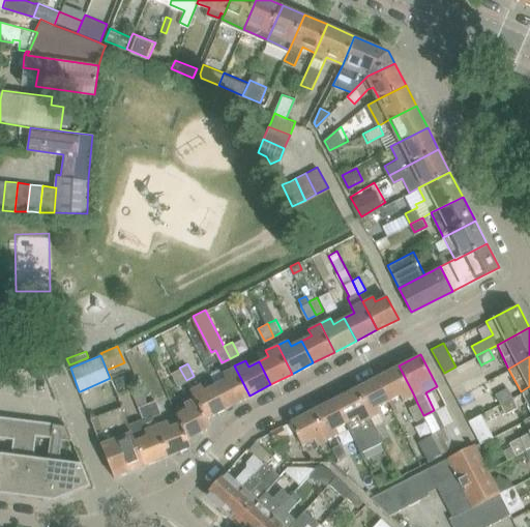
[(222,369),(211,374),(215,383),(228,406),(249,396),(234,366),(224,372),(222,369)]
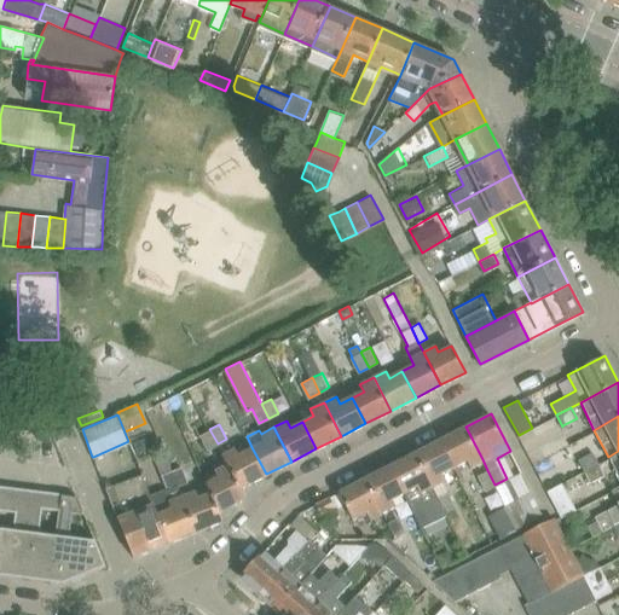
[(466,427),(440,440),(453,466),(468,459),(472,465),(482,459),(466,427)]
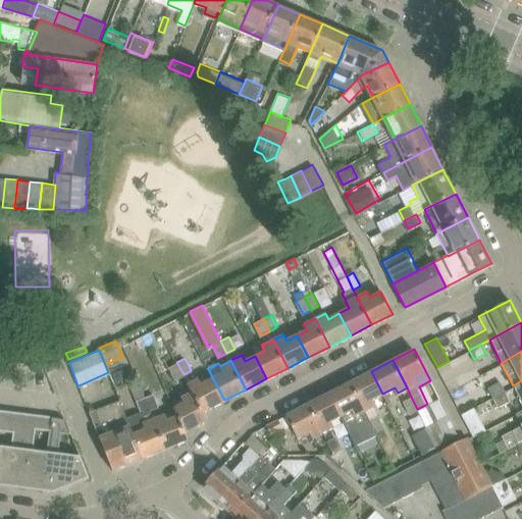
[(175,378),(184,374),(176,362),(169,366),(175,378)]
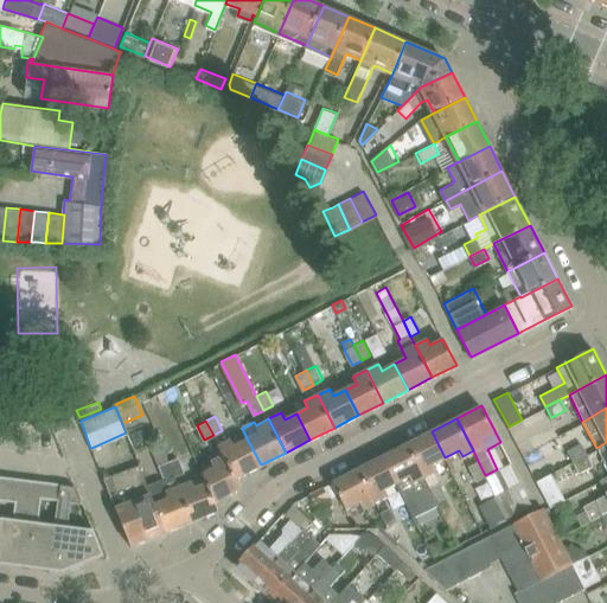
[(432,431),(407,444),(435,500),(446,495),(434,470),(436,469),(434,463),(445,457),(432,431)]
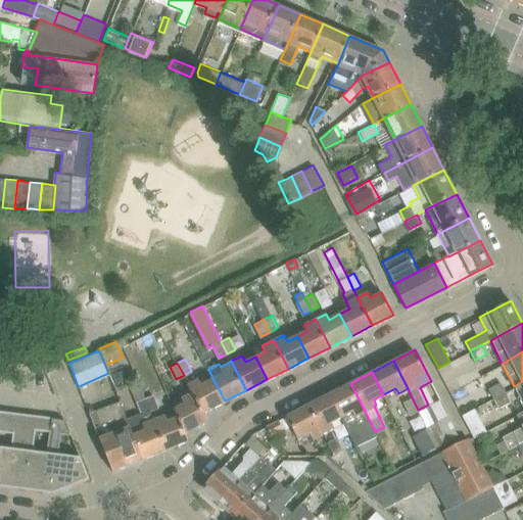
[(203,412),(225,400),(212,378),(202,383),(199,377),(188,383),(192,390),(203,412)]
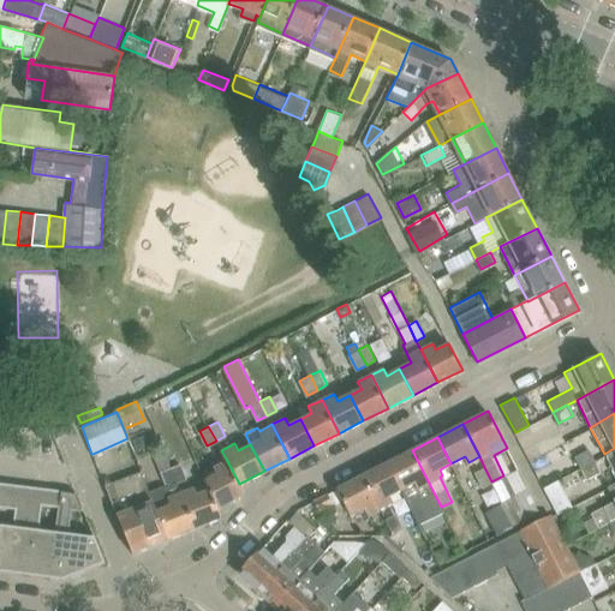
[(579,467),(593,459),(589,448),(573,455),(579,467)]
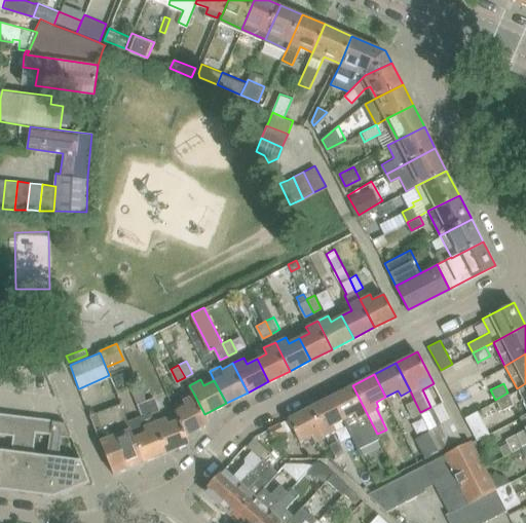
[(525,406),(525,383),(517,388),(525,406)]
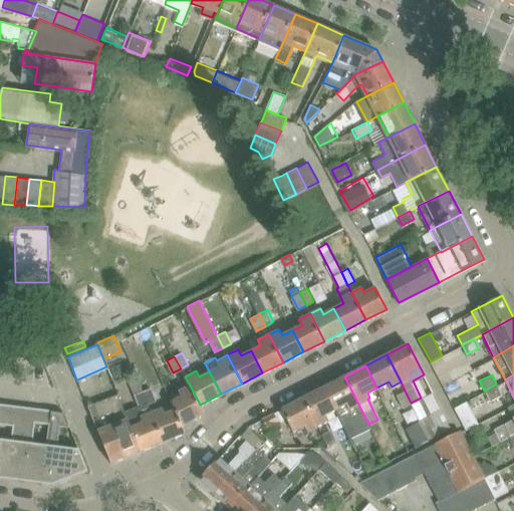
[(370,427),(369,425),(343,376),(323,387),(334,410),(349,438),(370,427)]
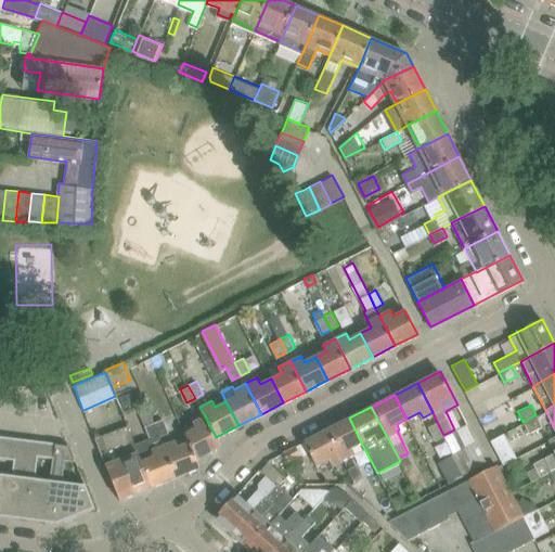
[(184,432),(189,440),(196,459),(220,446),(216,437),(204,414),(193,420),(196,427),(184,432)]
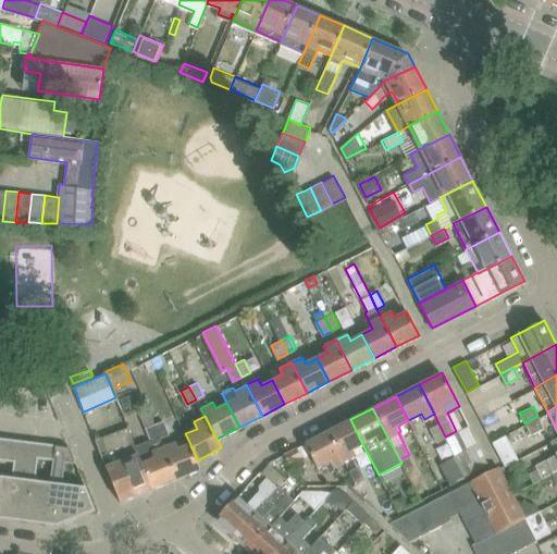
[(544,428),(537,416),(524,423),(531,434),(544,428)]
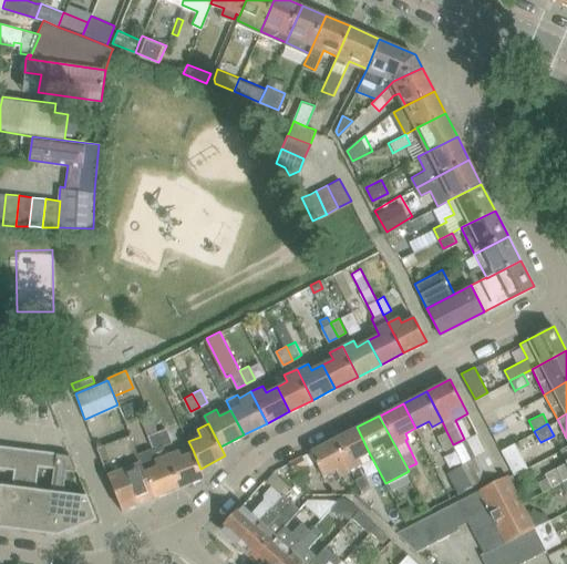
[(333,439),(349,470),(362,463),(359,457),(369,452),(357,427),(333,439)]
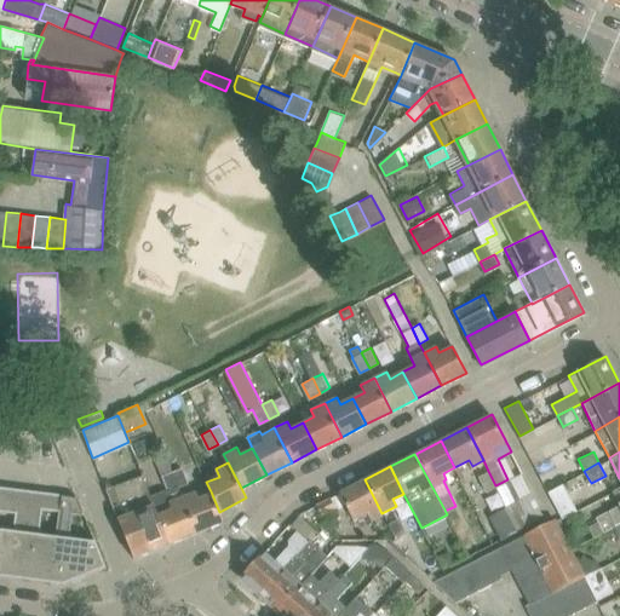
[(172,471),(178,487),(188,483),(182,467),(172,471)]
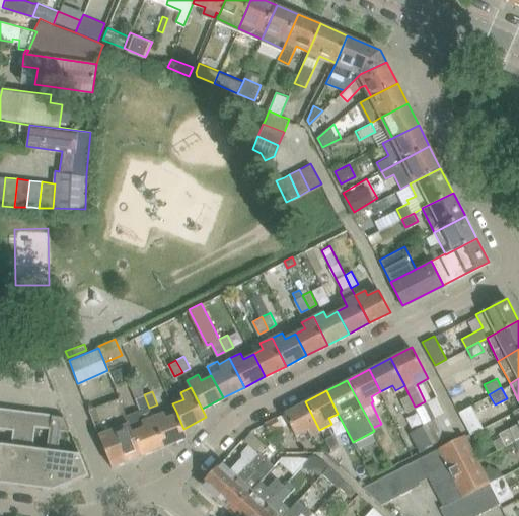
[(140,409),(125,415),(141,455),(147,452),(163,446),(152,415),(149,408),(144,394),(136,398),(140,409)]
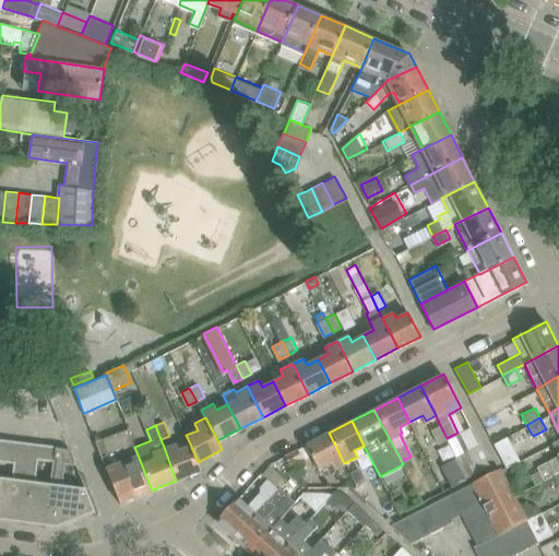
[(439,444),(448,439),(447,438),(440,425),(431,430),(439,444)]
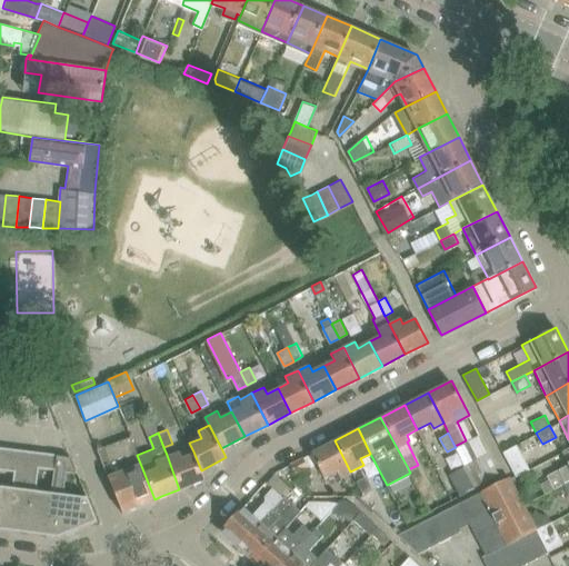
[(122,512),(155,499),(137,455),(130,436),(97,449),(122,512)]
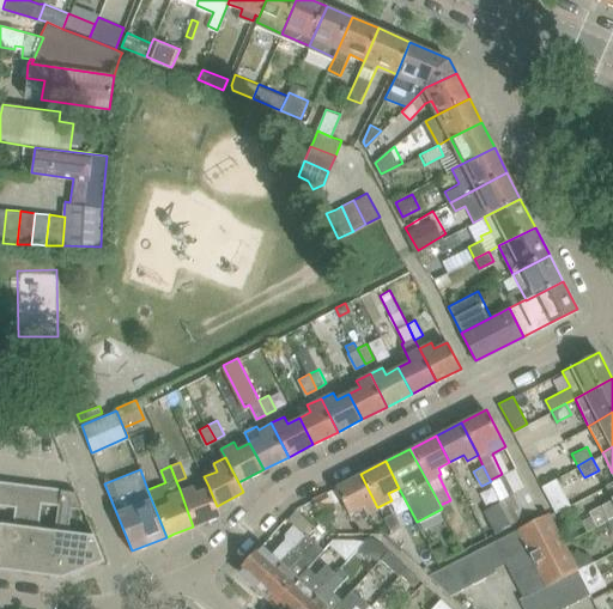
[(360,474),(335,487),(349,513),(363,506),(366,512),(377,507),(360,474)]
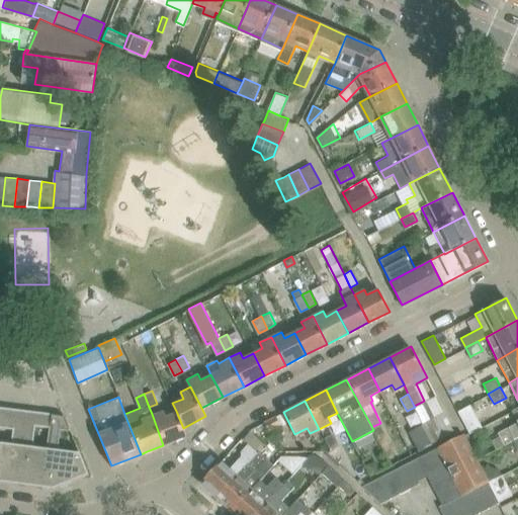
[(468,403),(456,409),(468,431),(481,425),(468,403)]
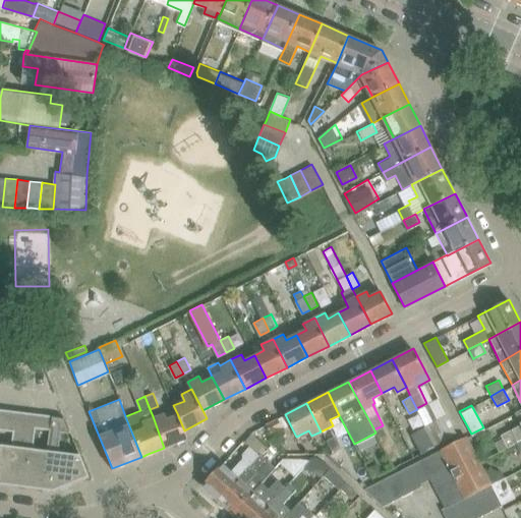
[(1,408),(0,413),(0,428),(13,430),(11,446),(0,444),(0,483),(16,486),(26,412),(1,408)]
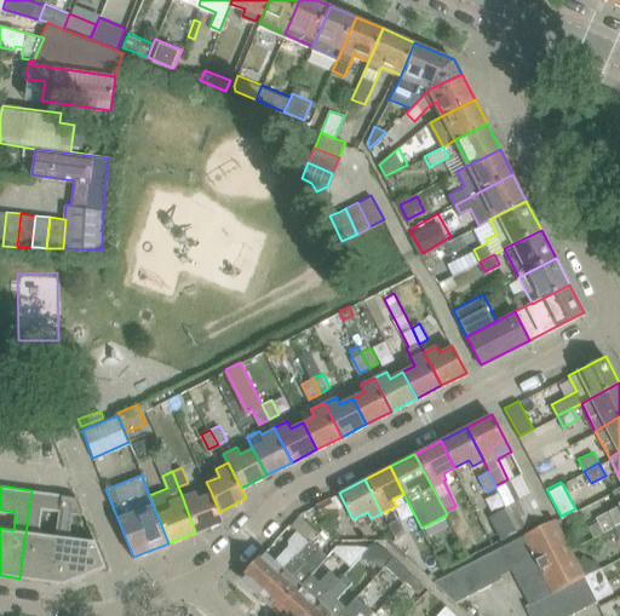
[(613,527),(619,523),(619,487),(612,491),(619,505),(593,518),(601,533),(613,527)]
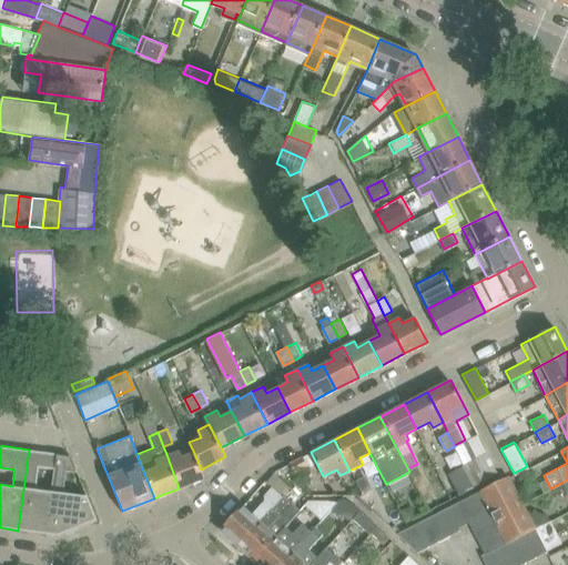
[(57,453),(29,450),(18,531),(47,534),(52,492),(37,490),(40,466),(54,468),(57,453)]
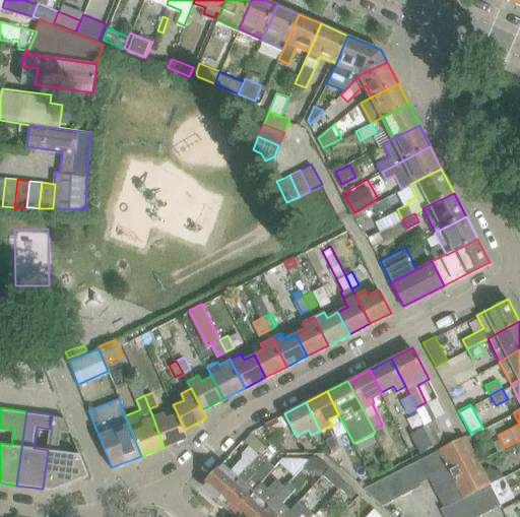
[(187,438),(184,430),(177,412),(165,417),(163,411),(152,415),(164,447),(187,438)]
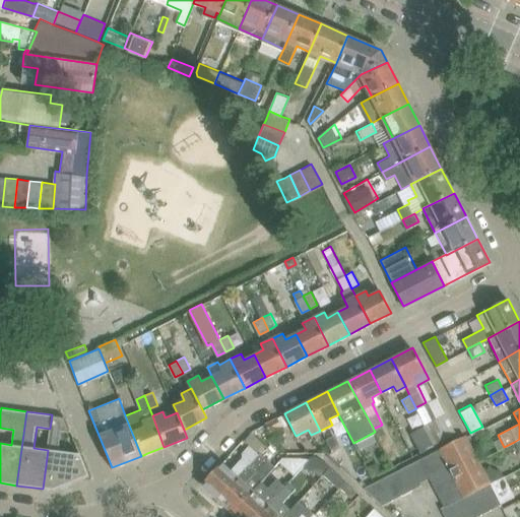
[(434,417),(424,423),(425,426),(435,444),(456,433),(445,411),(434,417)]
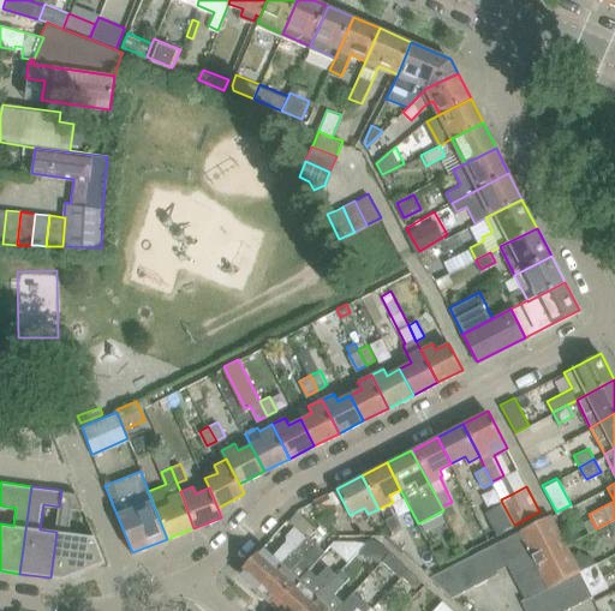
[(105,562),(95,537),(69,533),(72,508),(83,509),(76,491),(61,490),(59,507),(57,532),(51,577),(63,580),(105,562)]
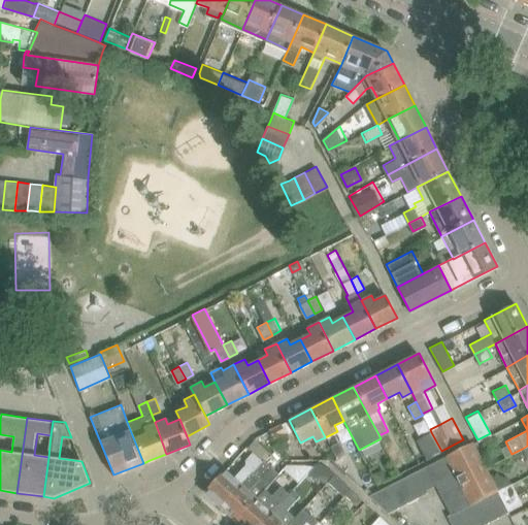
[(285,431),(281,424),(269,430),(273,438),(285,431)]
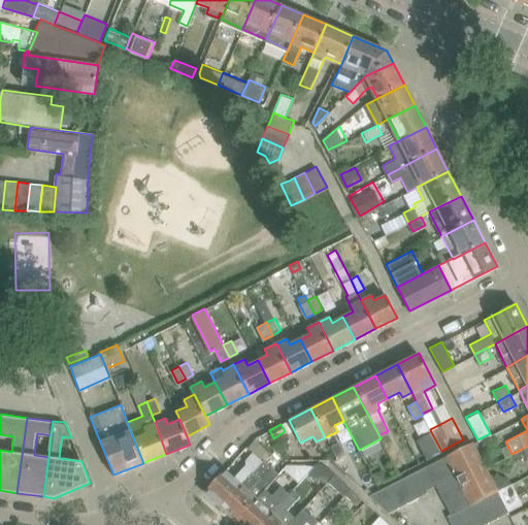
[(427,458),(441,451),(431,432),(418,439),(427,458)]
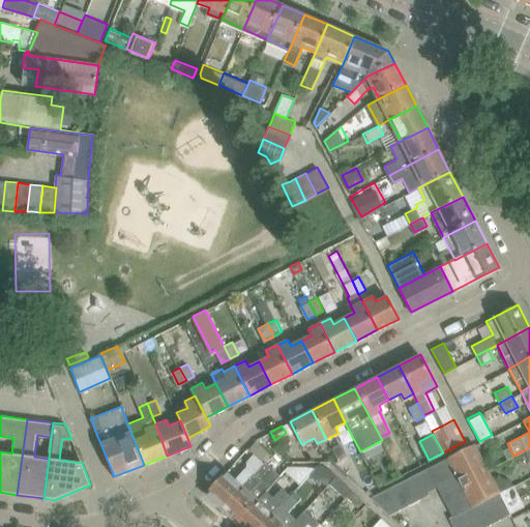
[(333,447),(340,459),(347,455),(341,443),(333,447)]
